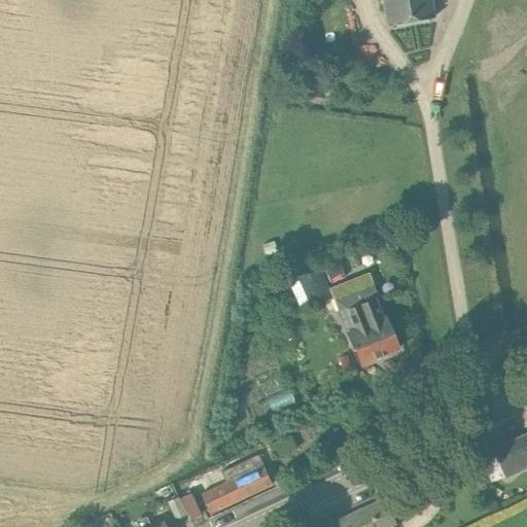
[(382,0),(387,24),(433,15),(430,0),(382,0)]
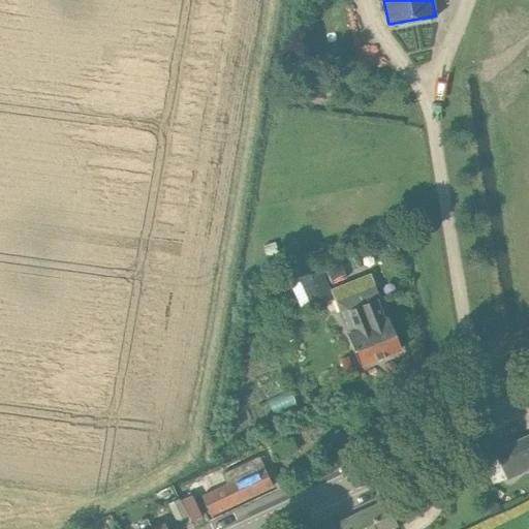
[(370,323),(382,356),(399,349),(386,317),(383,318),(376,300),(378,299),(369,274),(358,278),(362,290),(356,292),(369,323),(370,323)]
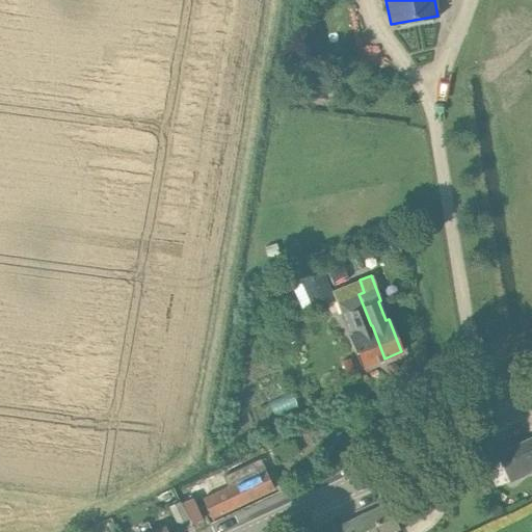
[(334,290),(364,367),(384,358),(372,325),(371,325),(358,294),(364,292),(360,280),(334,290)]
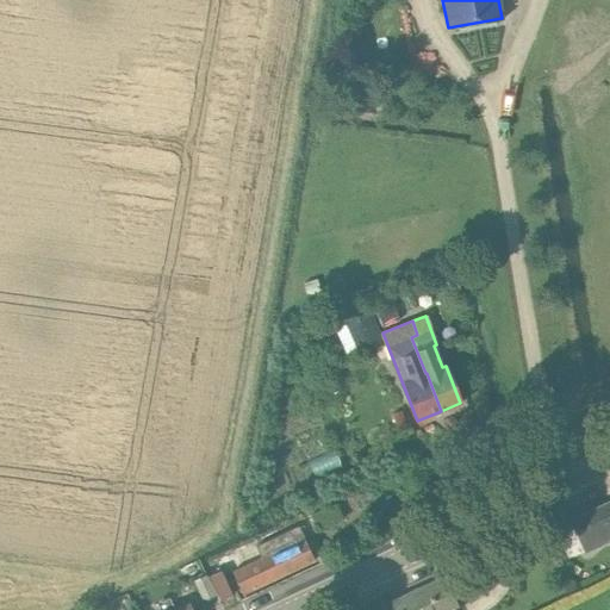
[(403,412),(392,416),(399,434),(409,429),(403,412)]
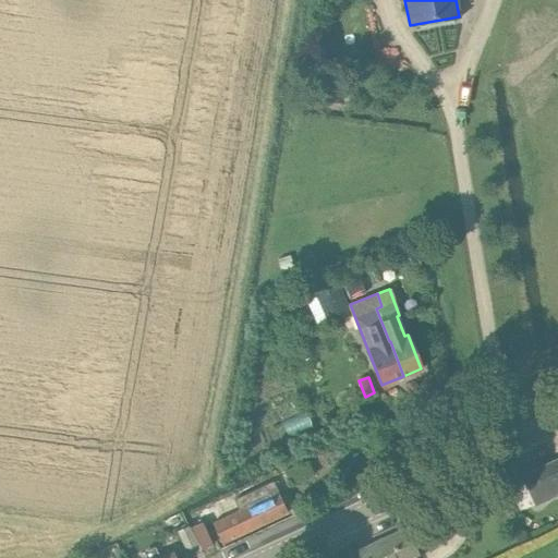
[(375,457),(356,461),(360,475),(378,471),(375,457)]
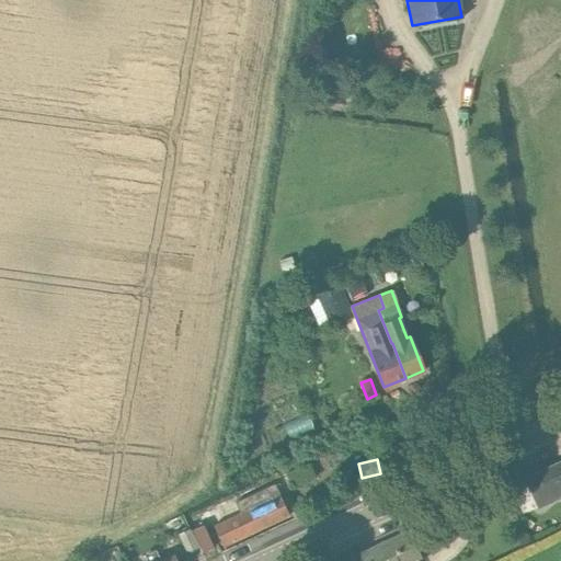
[(560,495),(560,460),(524,478),(537,506),(560,495)]
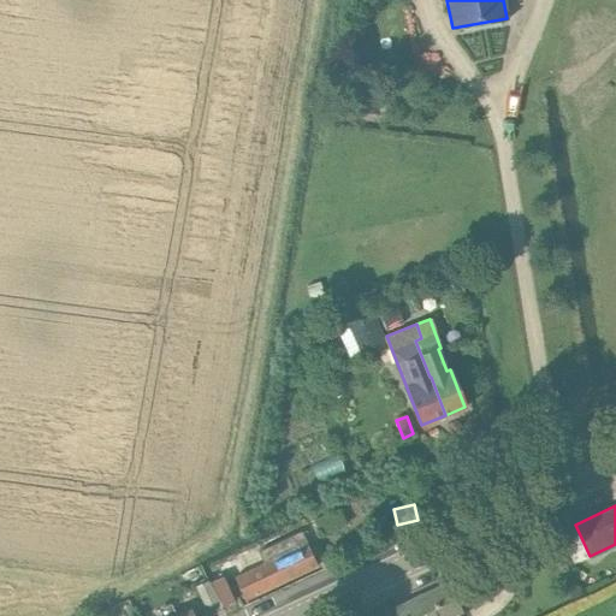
[(385,515),(373,520),(379,533),(391,528),(385,515)]
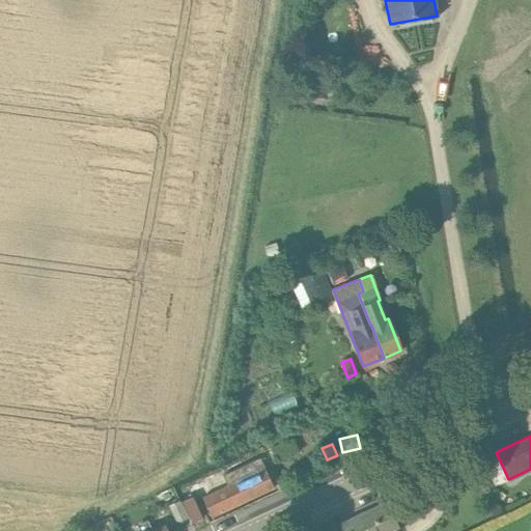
[(175,488),(182,502),(191,524),(201,519),(194,502),(202,498),(212,516),(274,488),(259,458),(223,475),(222,476),(226,486),(219,490),(212,473),(186,485),(186,484),(175,488)]
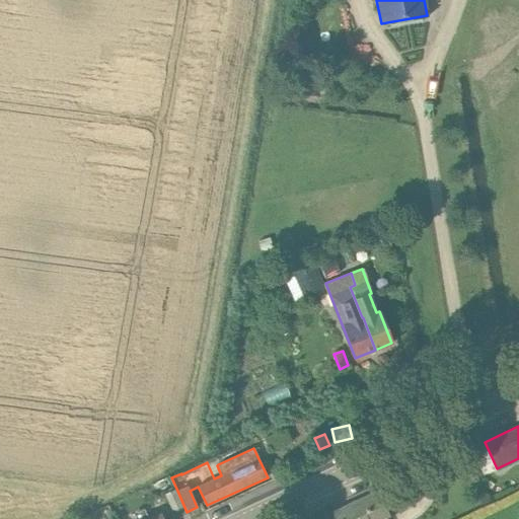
[(377,490),(330,511),(334,518),(388,518),(387,517),(389,516),(377,490)]
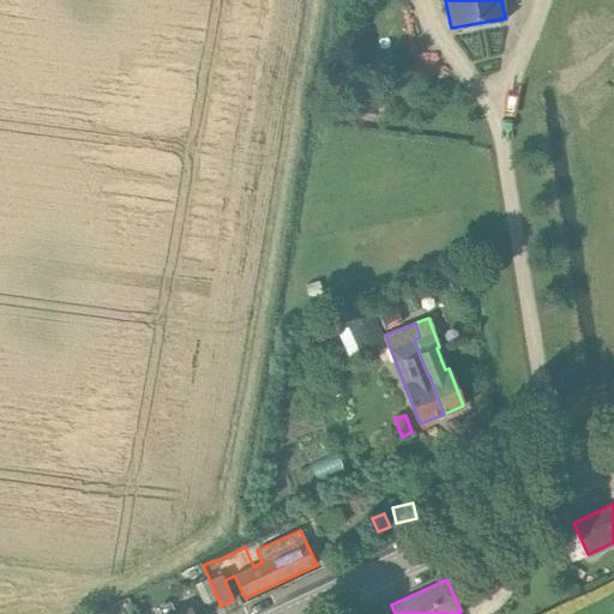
[(151,613),(192,613),(190,607),(174,613),(168,601),(150,611),(151,613)]
